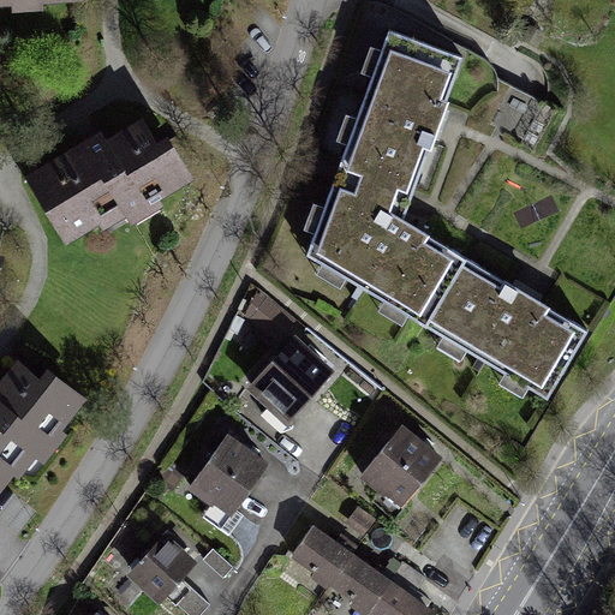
[(463,57),(389,30),(338,167),(306,252),(549,400),(587,332),(511,286),(401,220),(411,191),(448,94),(463,57)]
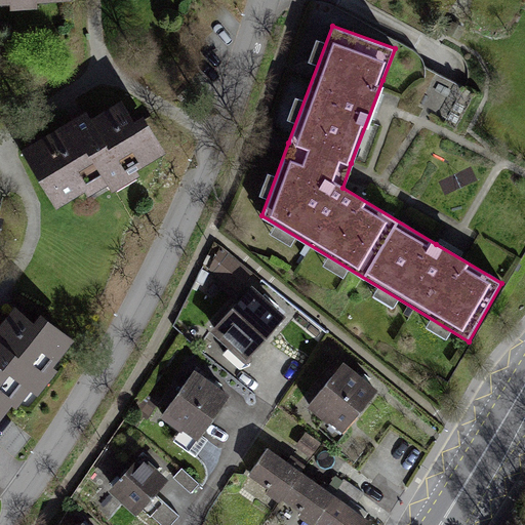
[(78,120),(23,154),(56,207),(104,178),(108,185),(160,153),(142,123),(133,128),(120,106),(92,123),(87,114),(78,120)]
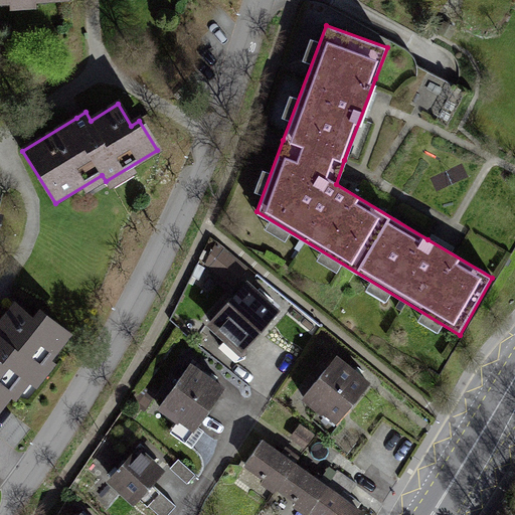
[(244,285),(208,323),(242,355),(280,317),(244,285)]
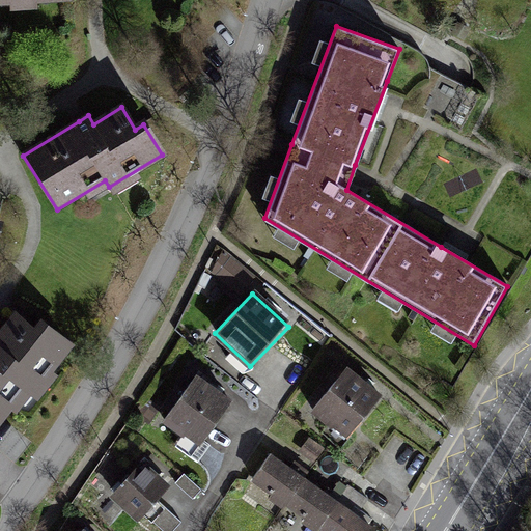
[(0,422),(23,392),(30,397),(70,345),(39,323),(34,329),(17,315),(0,336),(0,422)]
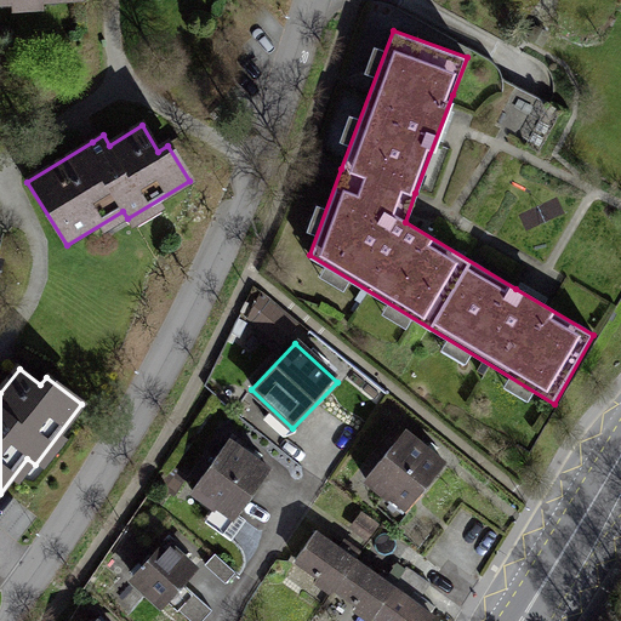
[(404,433),(362,483),(406,522),(449,472),(404,433)]
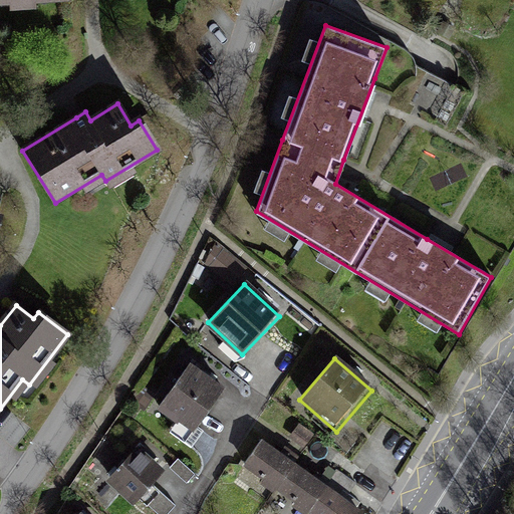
[(189,365),(158,410),(179,425),(174,431),(195,446),(203,435),(194,429),(222,390),(189,365)]
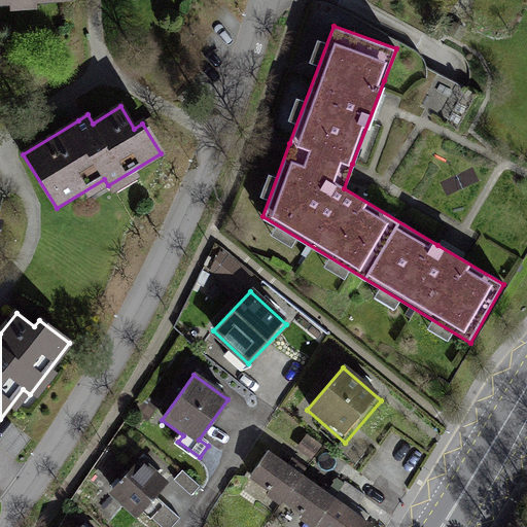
[(279,459),(268,451),(245,481),(307,526),(365,526),(367,524),(325,492),(279,459)]
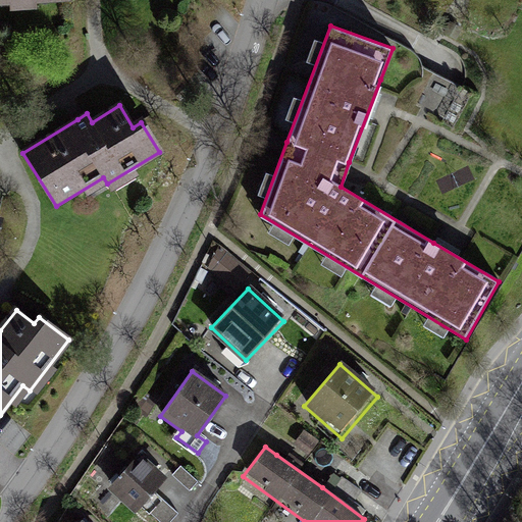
[(138,456),(110,484),(137,511),(142,506),(158,521),(170,521),(178,514),(156,492),(166,482),(138,456)]
